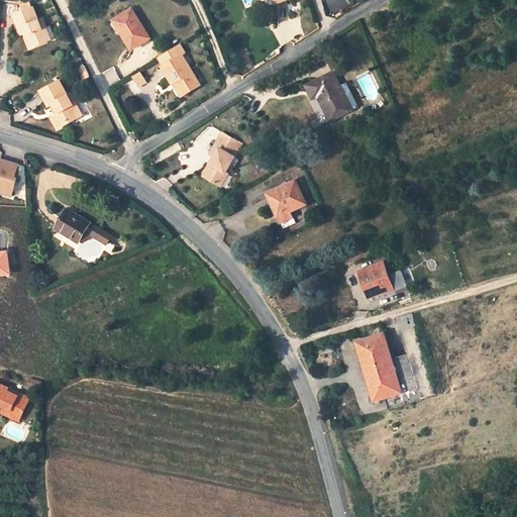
[(20,5),(22,10),(31,6),(29,1),(20,5)]
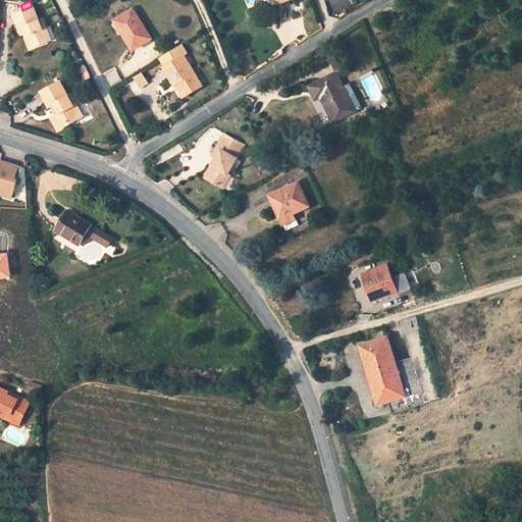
[(42,28),(45,25),(42,18),(39,19),(33,6),(32,6),(22,10),(14,13),(19,28),(23,25),(25,31),(32,46),(47,40),(42,28)]
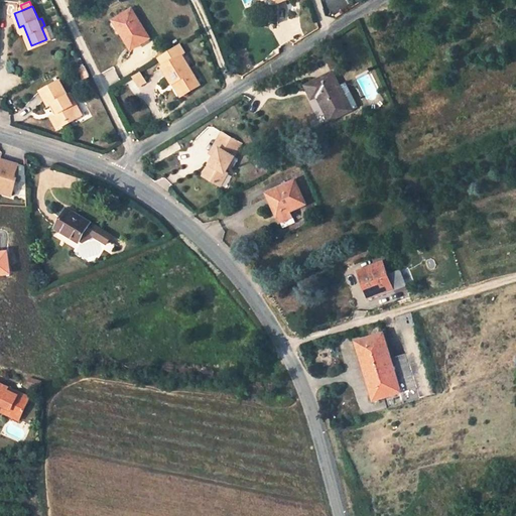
[(132,49),(149,38),(132,10),(118,18),(125,30),(122,33),(132,49)]
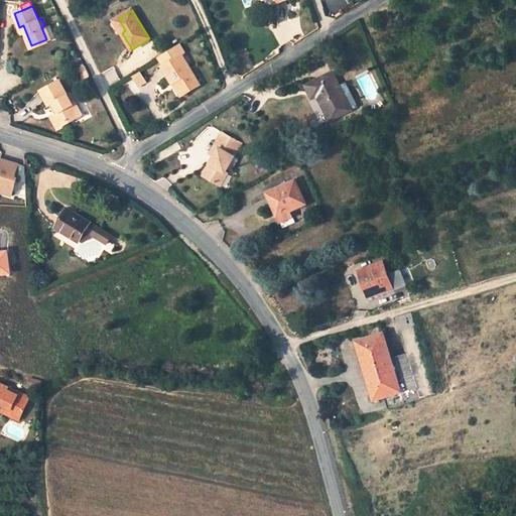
[(118,18),(114,20),(122,33),(125,30),(118,18)]
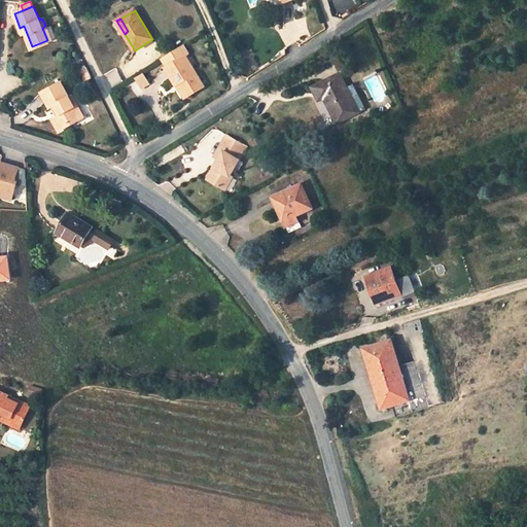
[(42,28),(47,40),(57,36),(51,24),(45,26),(42,28)]
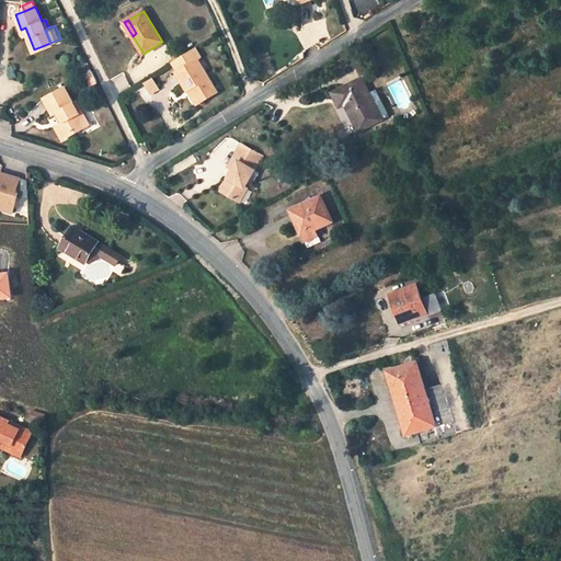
[(201,57),(195,47),(174,60),(172,61),(179,70),(176,71),(187,90),(193,88),(201,101),(217,92),(196,59),(201,57)]
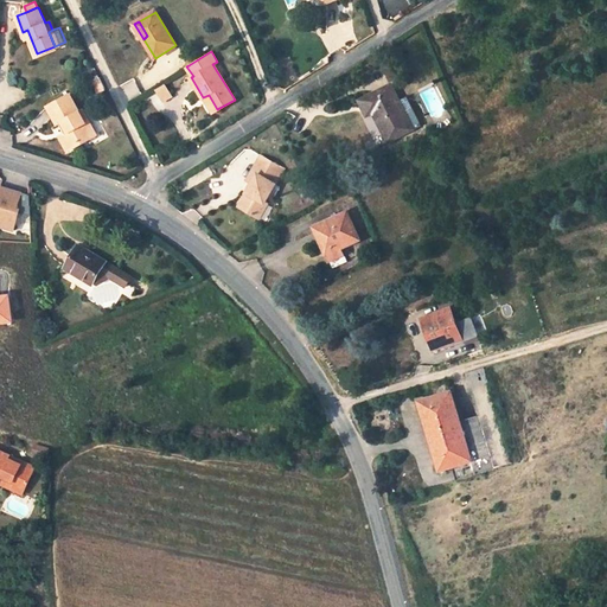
[(98,93),(106,89),(100,77),(93,81),(98,93)]
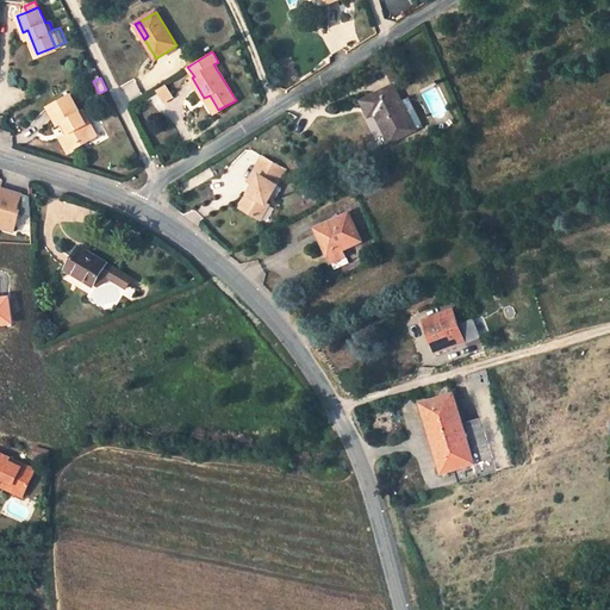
[(416,129),(411,119),(393,85),(361,100),(368,116),(375,112),(378,111),(383,119),(380,120),(391,142),(416,129)]
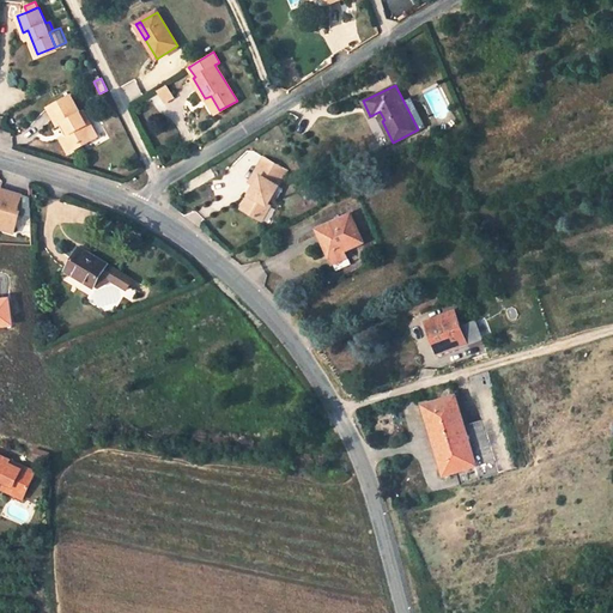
[(174,97),(168,86),(158,92),(164,103),(174,97)]
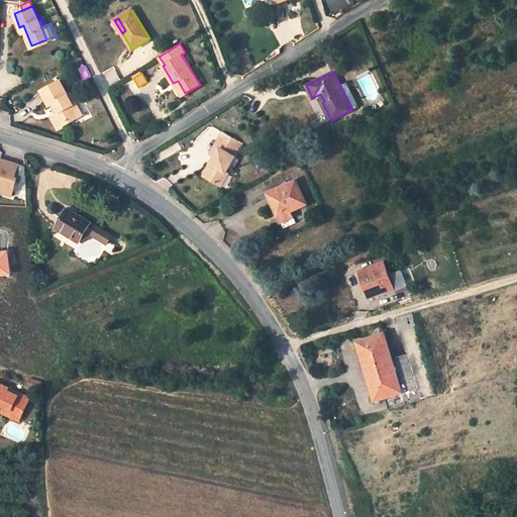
[(74,104),(69,95),(60,80),(47,87),(67,122),(72,120),(70,117),(78,113),(73,105),(74,104)]
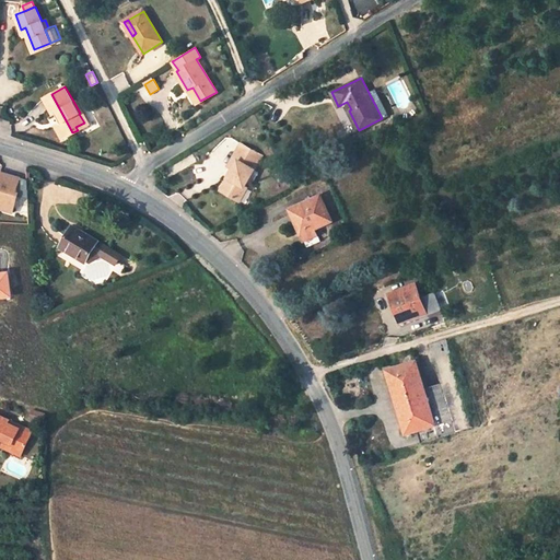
[(187,90),(196,104),(200,101),(193,88),(187,90)]
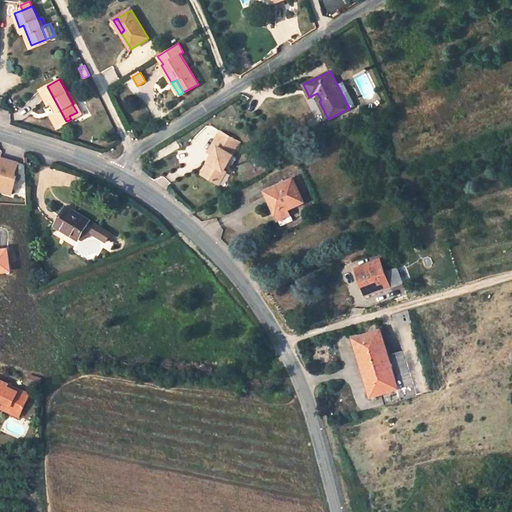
[(59,110),(55,113),(52,115),(58,126),(66,121),(47,86),(41,89),(50,104),(55,102),(59,110)]
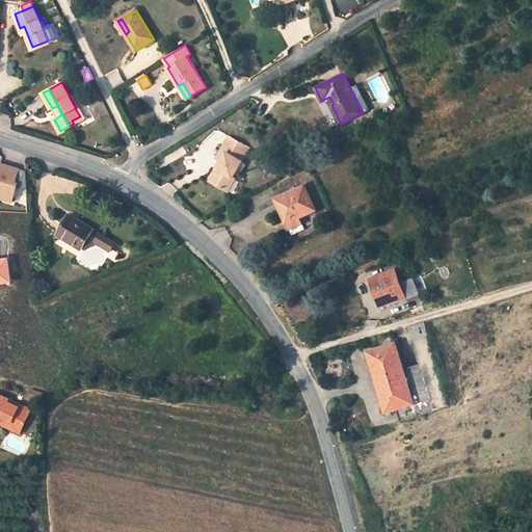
[(72,121),(74,124),(85,116),(73,96),(71,98),(76,107),(75,108),(80,116),(72,121)]
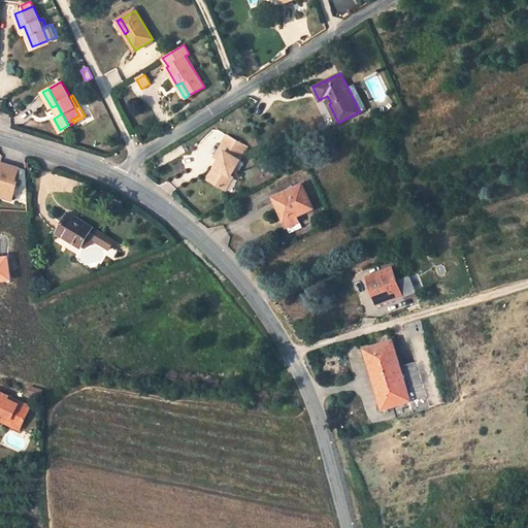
[(361,101),(365,108),(370,105),(367,98),(361,101)]
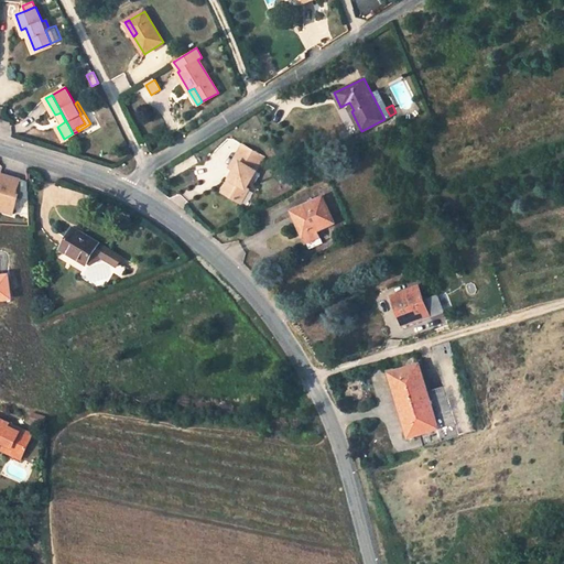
[(380,110),(384,119),(390,116),(386,108),(380,110)]
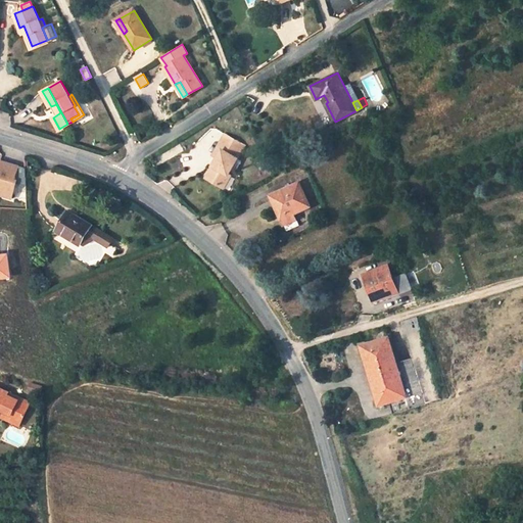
[(56,104),(51,106),(56,115),(60,112),(56,104)]
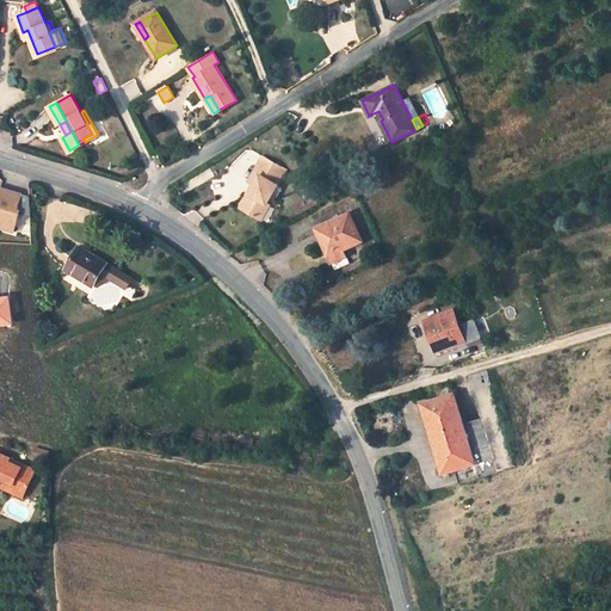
[(257,173),(252,183),(247,191),(251,193),(244,208),(261,217),(269,204),(266,203),(285,168),(261,155),(253,171),(257,173)]
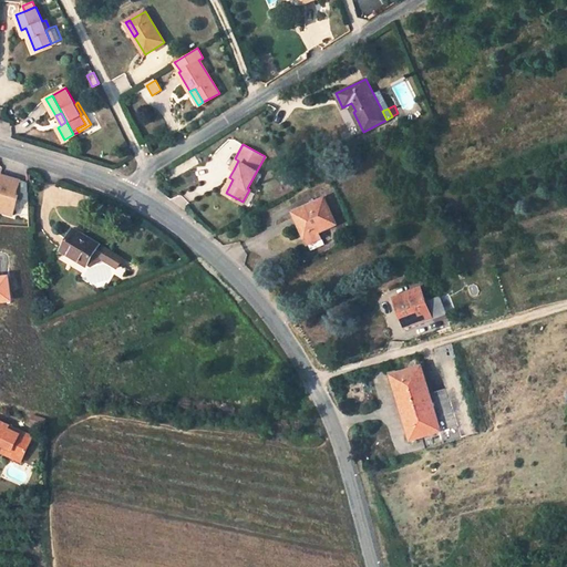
[(0,213),(13,217),(23,182),(0,174),(0,213)]
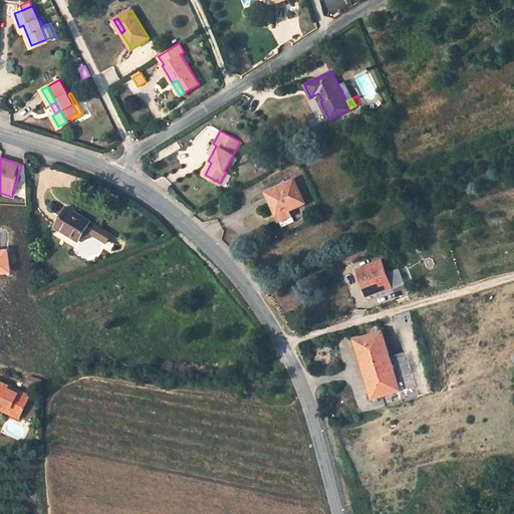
[(294,180),(267,193),(282,227),(294,221),(289,209),(304,202),(294,180)]
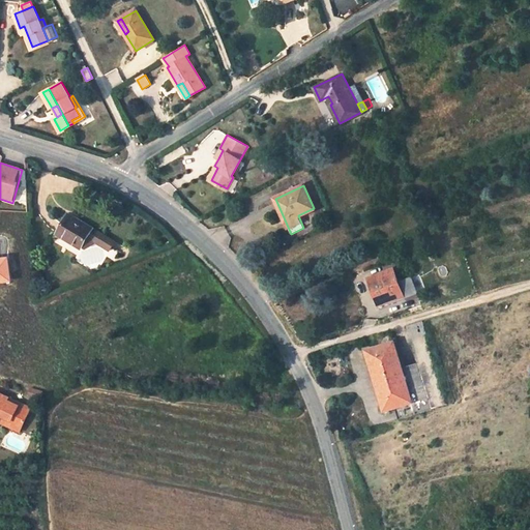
[(110,251),(116,242),(93,228),(69,213),(58,233),(81,247),(83,245),(86,247),(97,243),(110,251)]
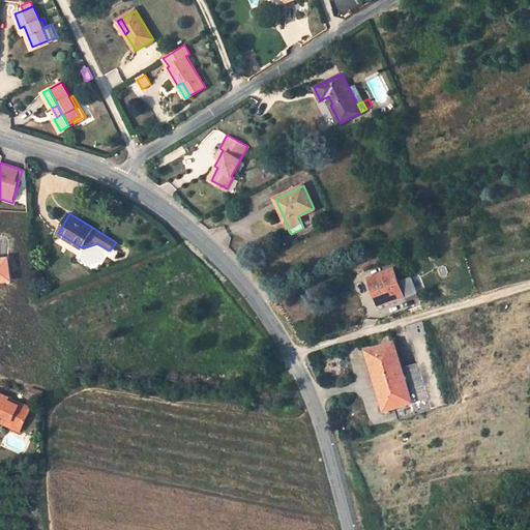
[(0,280),(10,278),(7,257),(0,257),(0,280)]
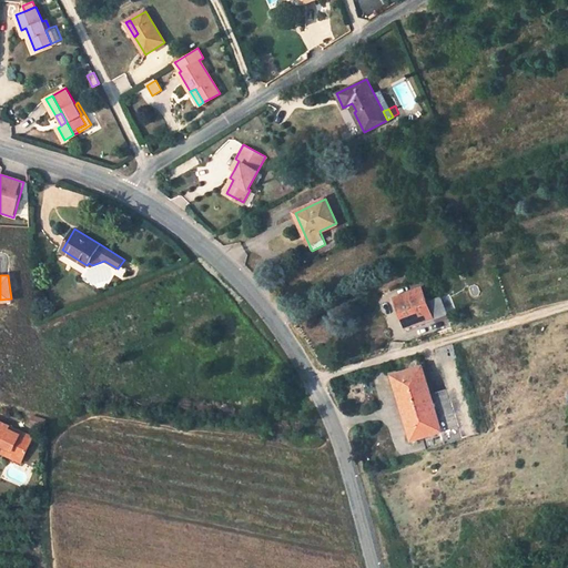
[(422,288),(396,298),(407,326),(433,316),(422,288)]
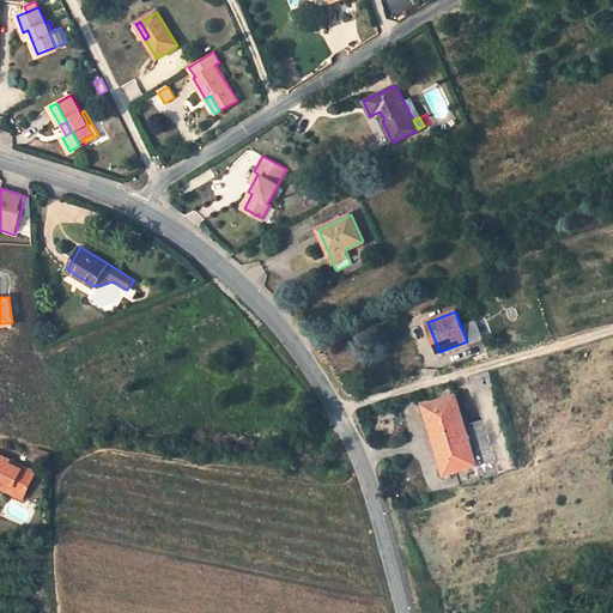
[(492,386),(489,372),(471,378),(474,390),(492,386)]
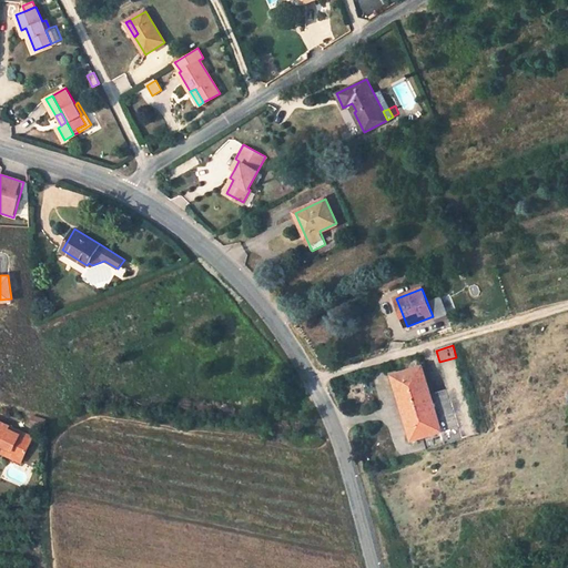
[(430,394),(422,366),(393,375),(396,388),(399,387),(412,425),(408,426),(413,439),(430,434),(442,430),(430,394)]
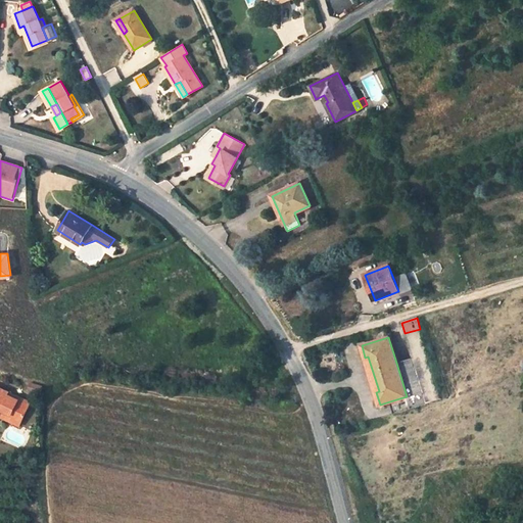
[(365,358),(364,358),(375,393),(376,392),(379,391),(368,357),(365,358)]
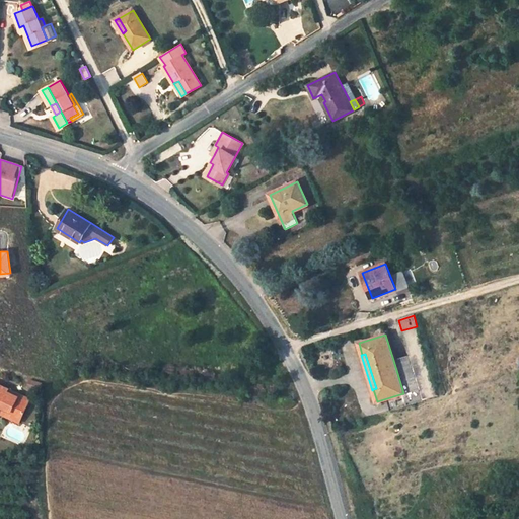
[(409,355),(393,360),(403,393),(393,396),(393,399),(388,401),(390,410),(423,400),(419,386),(414,370),(409,355)]
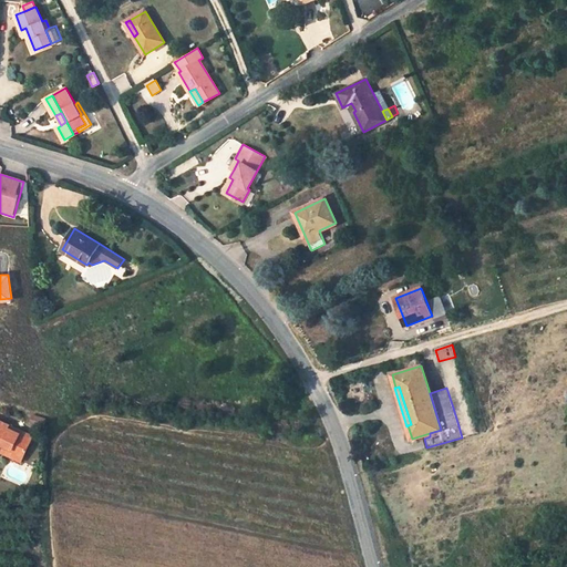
[(33,425),(47,426),(48,419),(45,418),(33,418),(33,425)]
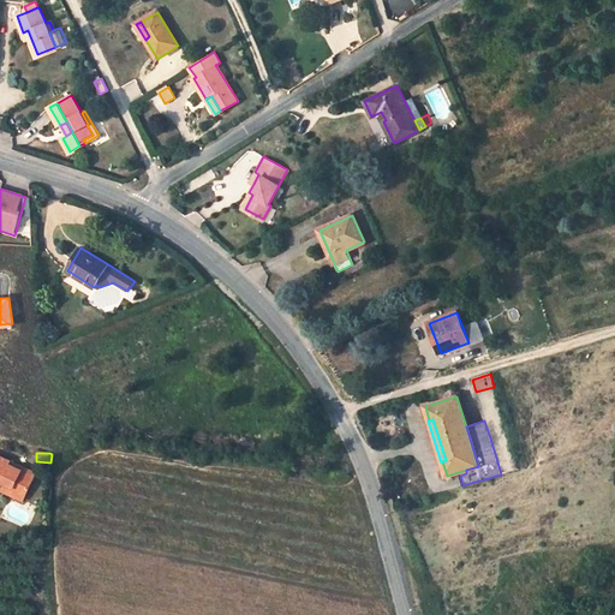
[(0,483),(1,482),(27,494),(36,473),(0,457),(0,483)]
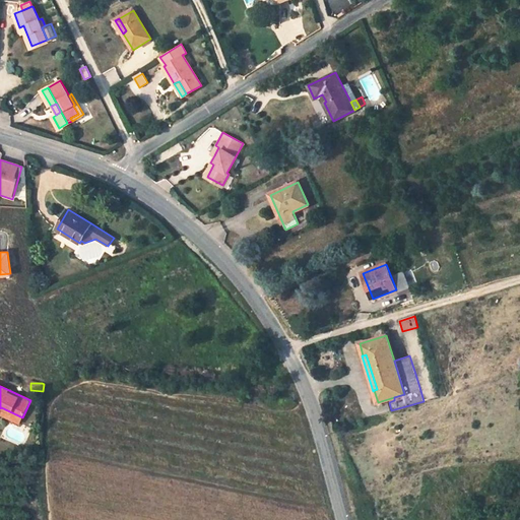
[(1,407),(0,408),(0,412),(20,421),(22,417),(1,407)]
